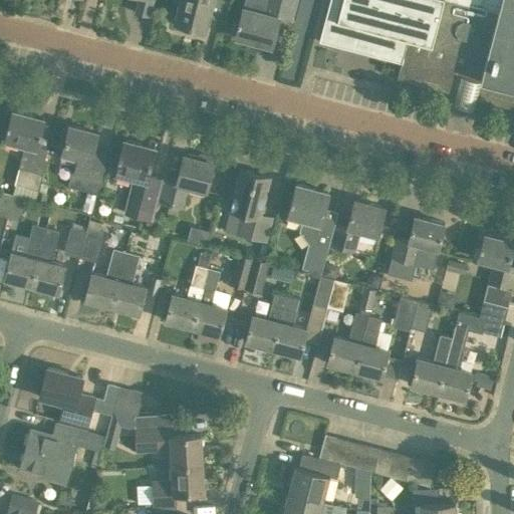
[(136,0),(134,12),(150,16),(154,0),(136,0)]
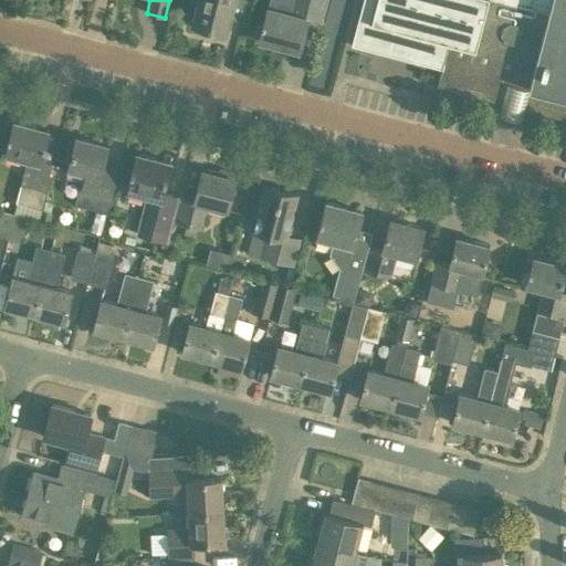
[(190,0),(190,1),(197,3),(192,23),(224,32),(227,25),(228,18),(242,22),(248,0),(190,0)]
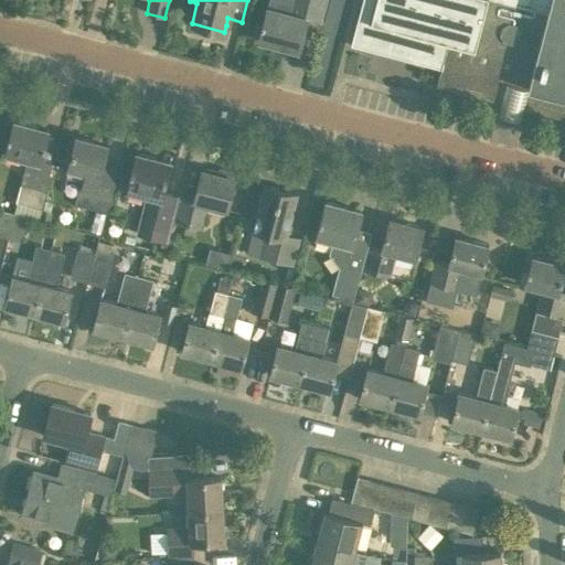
[(326,0),(268,0),(258,41),(298,51),(306,20),(321,23),(326,0)]
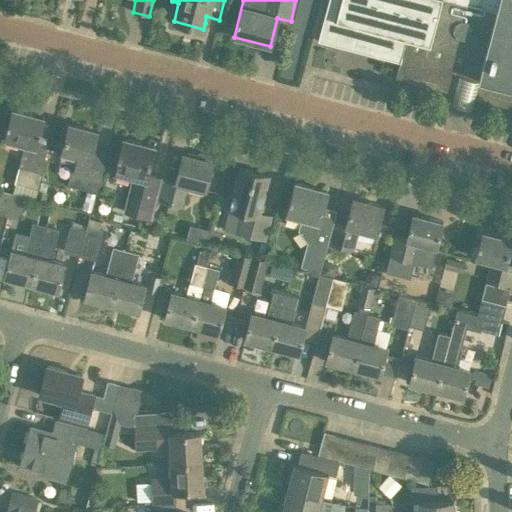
[(511,0),(327,0),(317,40),(321,41),(399,62),(395,77),(400,78),(511,107),(511,0)]
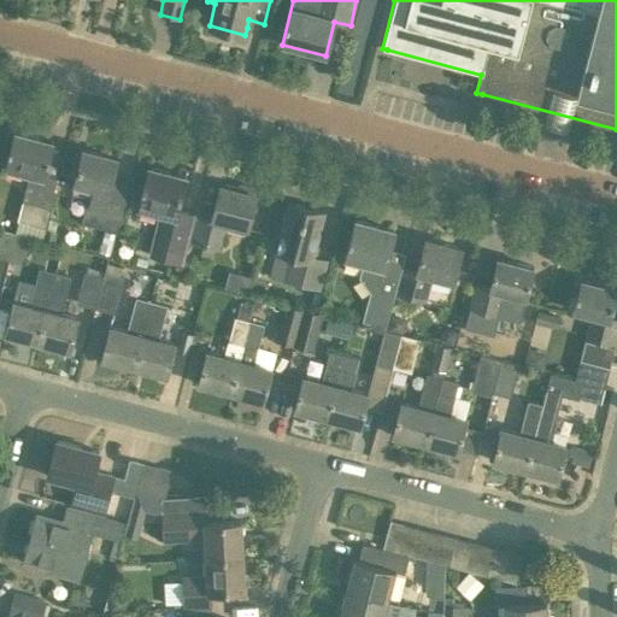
[(16,130),(6,166),(29,172),(15,234),(16,234),(39,240),(41,240),(45,228),(43,228),(56,180),(58,180),(65,150),(52,147),(53,141),(16,130)]
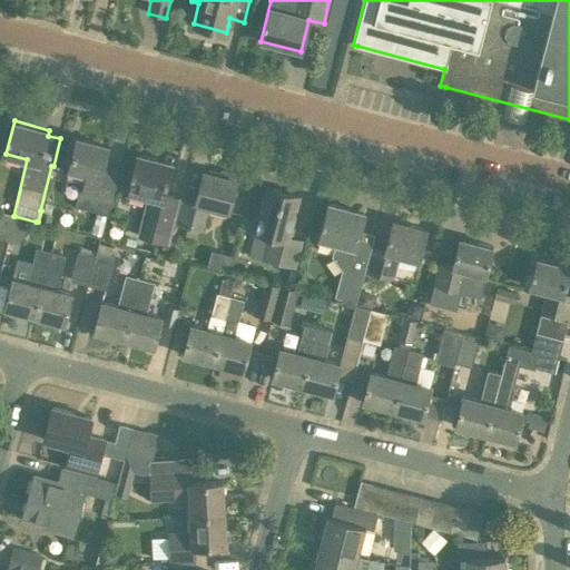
[(77,137),(69,168),(68,177),(80,182),(75,207),(107,215),(118,172),(102,167),(108,145),(77,137)]
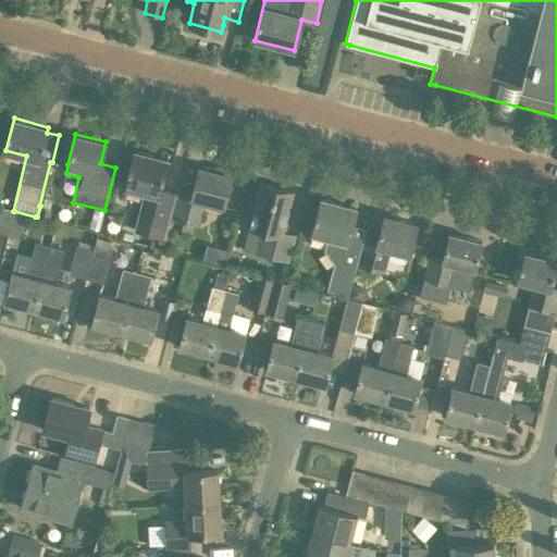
[(135,150),(125,187),(144,192),(133,231),(164,238),(176,193),(161,189),(169,159),(135,150)]
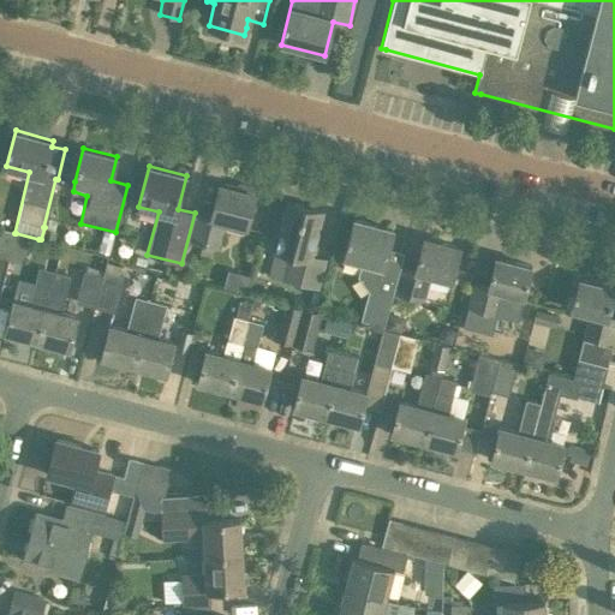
[(256,193),(220,184),(212,215),(197,212),(189,242),(219,250),(227,220),(248,226),(256,193)]
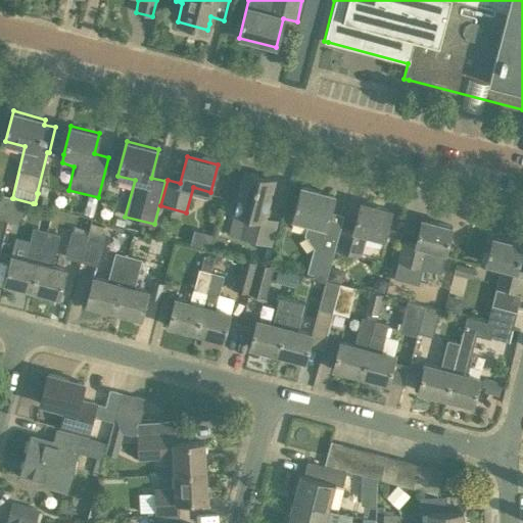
[(245,172),(235,211),(244,214),(238,237),(271,246),(278,220),(265,217),(275,180),(245,172)]
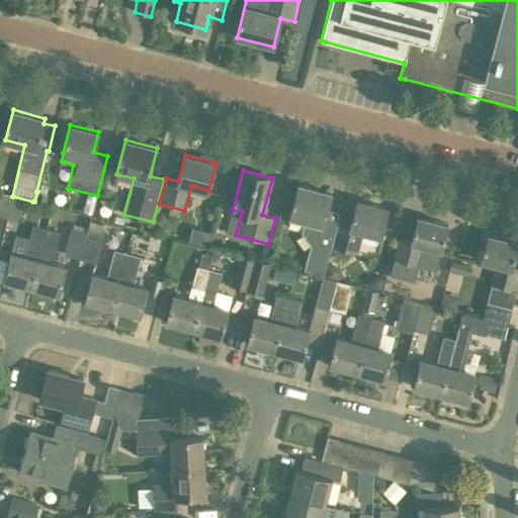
[(297,185),(289,216),(305,220),(301,232),(311,245),(304,269),(324,274),(326,265),(332,247),(338,223),(335,233),(321,229),(322,224),(329,199),(331,193),(297,185)]
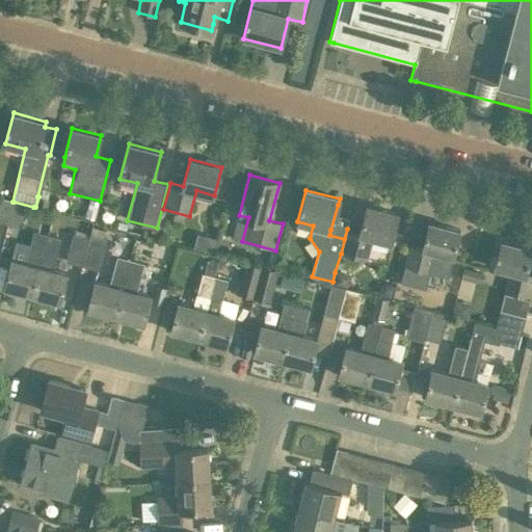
[(14,202),(12,202),(0,197),(0,221),(7,224),(14,202)]
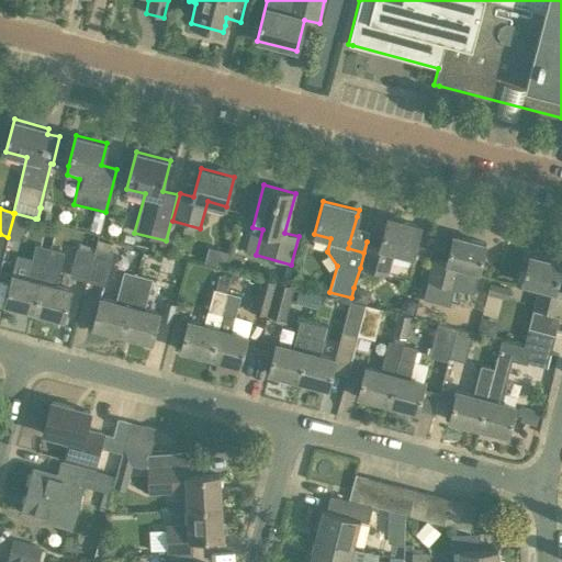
[(96,211),(90,229),(99,232),(104,213),(96,211)]
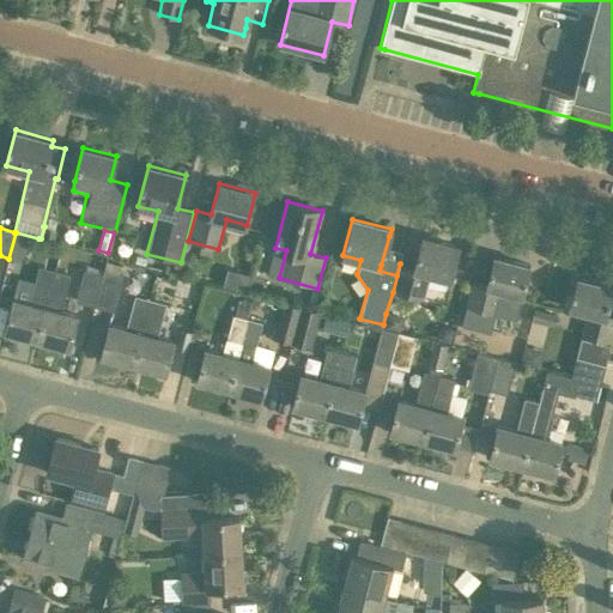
[(16,232),(8,259),(23,262),(28,241),(37,243),(38,238),(16,232)]
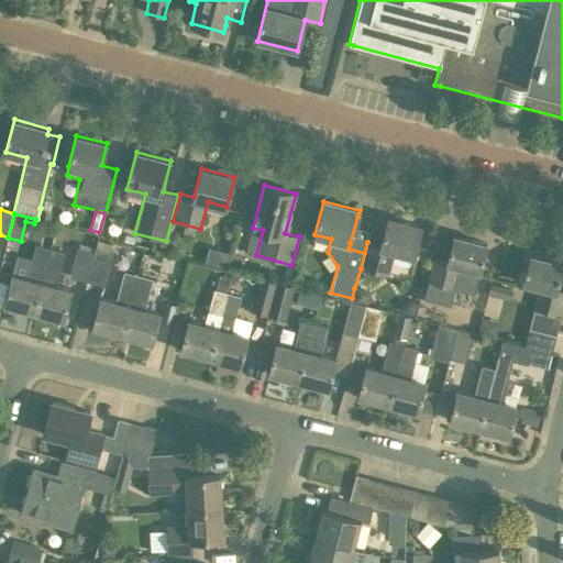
[(420,225),(388,218),(381,245),(367,242),(361,268),(388,276),(395,251),(414,255),(420,225)]
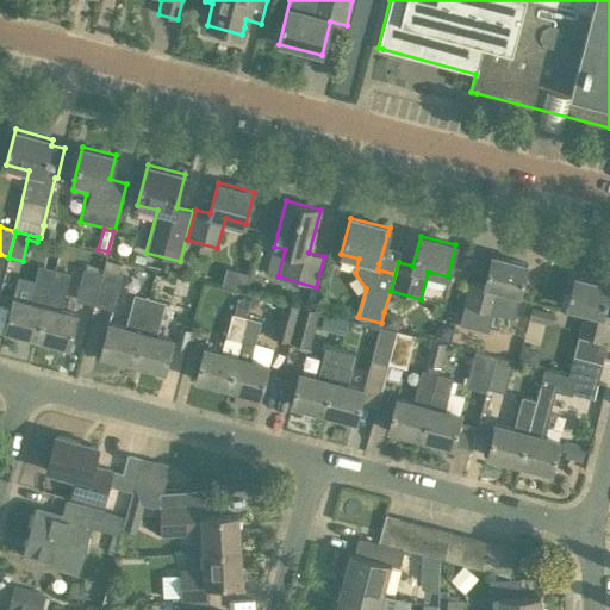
[(527,263),(491,254),(485,282),(470,279),(462,304),(460,303),(455,321),(473,325),(478,309),(493,313),(499,288),(518,293),(527,263)]
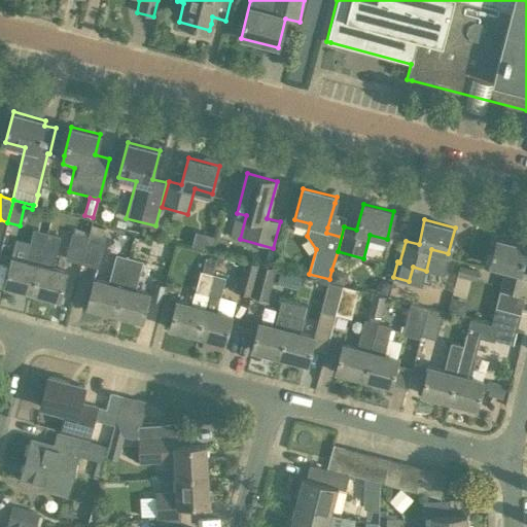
[(90,232),(89,236),(81,264),(98,268),(106,236),(103,235),(104,229),(92,224),(90,232)]
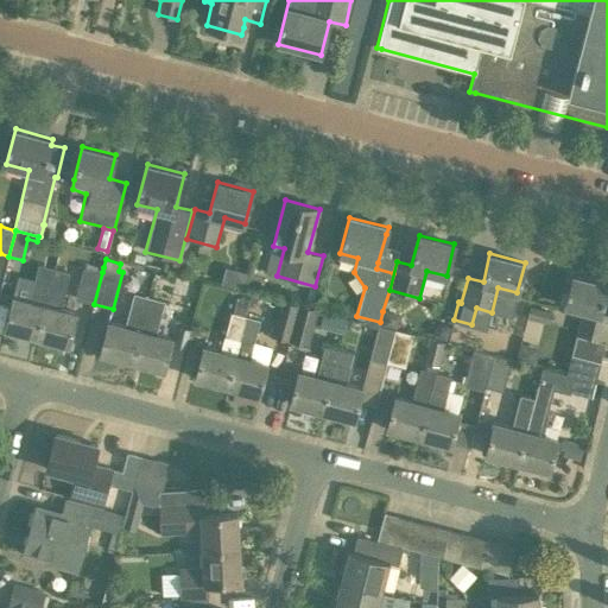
[(4,329),(36,337),(54,267),(38,264),(29,301),(12,296),(4,329)]
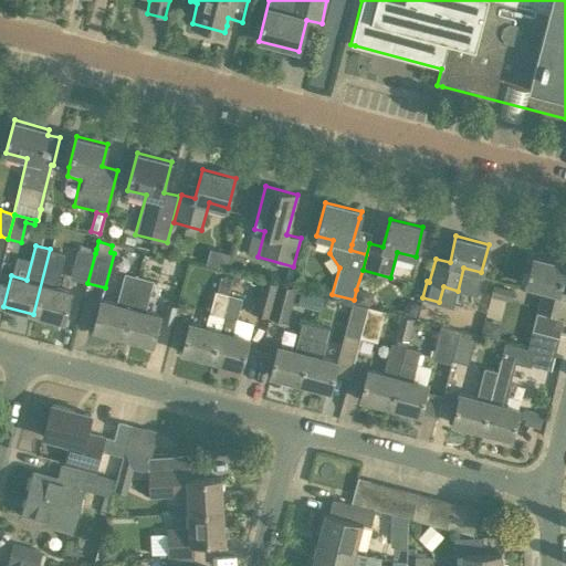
[(64,253),(50,249),(33,314),(64,322),(72,291),(56,287),(64,253)]
